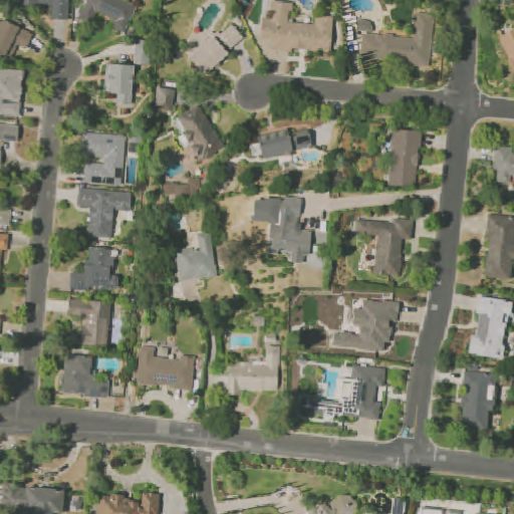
[(68,0),(18,0),(18,4),(51,6),(51,19),(68,20),(68,0)]
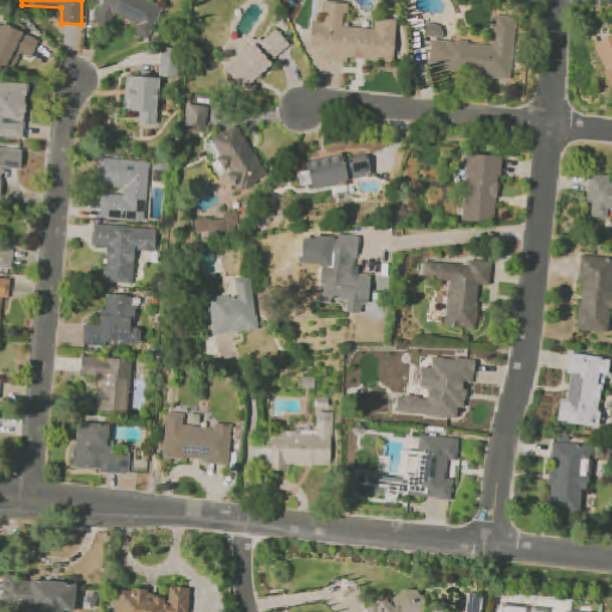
[(163,6),(147,0),(103,0),(93,22),(105,26),(110,28),(116,14),(136,23),(135,34),(148,40),(163,6)]
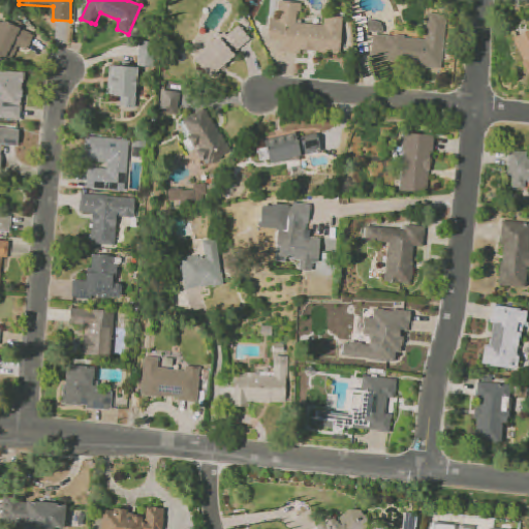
[(343,17),(324,16),(323,25),(299,23),(300,2),(278,1),(277,18),(270,17),(268,40),(278,41),(277,52),(300,54),(300,51),(340,54),(343,17)]
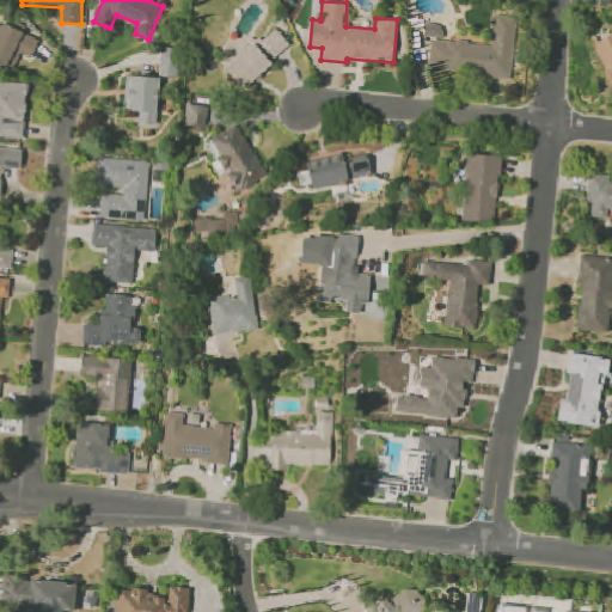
[(40,41),(0,22),(0,67),(12,73),(20,54),(31,59),(40,41)]
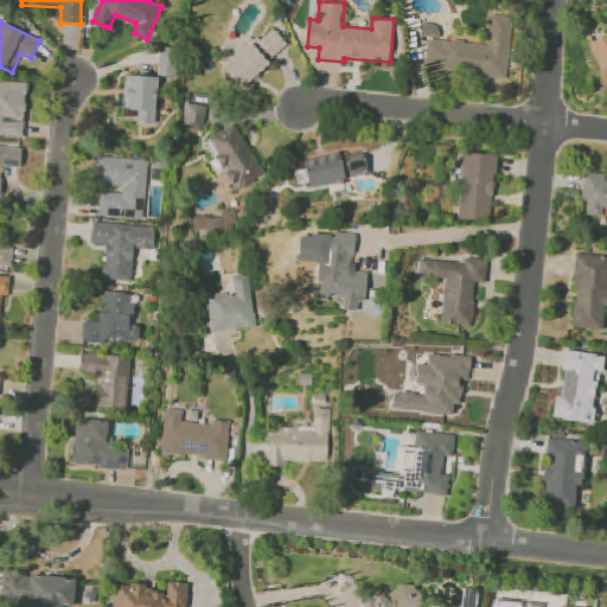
[(421,37),(439,38),(440,25),(422,24),(421,37)]
